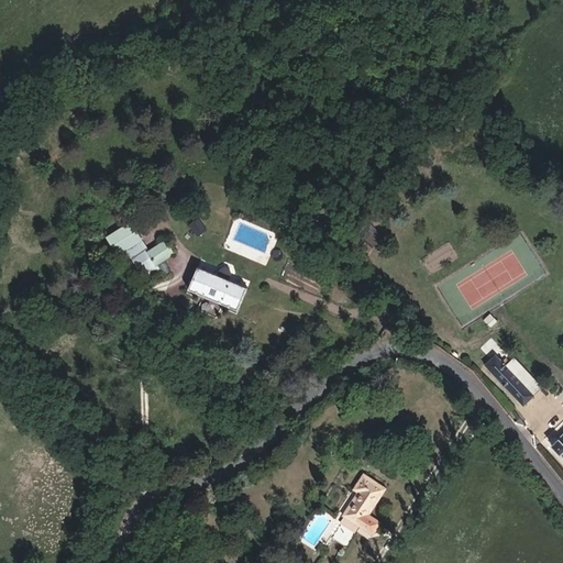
[(167,239),(150,250),(131,220),(107,235),(119,255),(128,251),(146,282),(164,272),(158,264),(176,254),(167,239)]
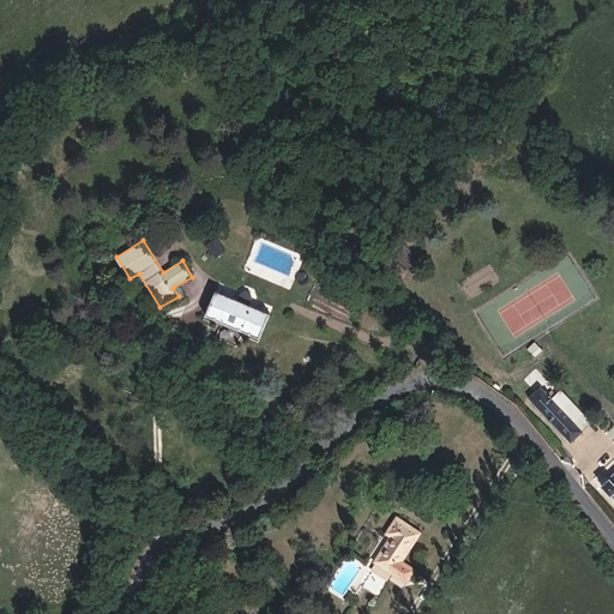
[(260,339),(271,313),(250,305),(253,298),(251,293),(246,290),(241,293),(238,300),(217,290),(206,315),(224,324),(227,320),(242,326),(240,330),(260,339)]
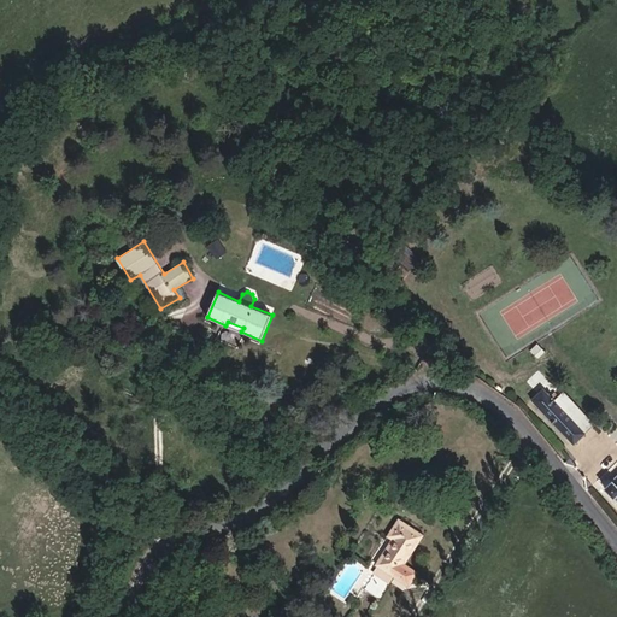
[(535,356),(541,350),(536,345),(529,351),(535,356)]
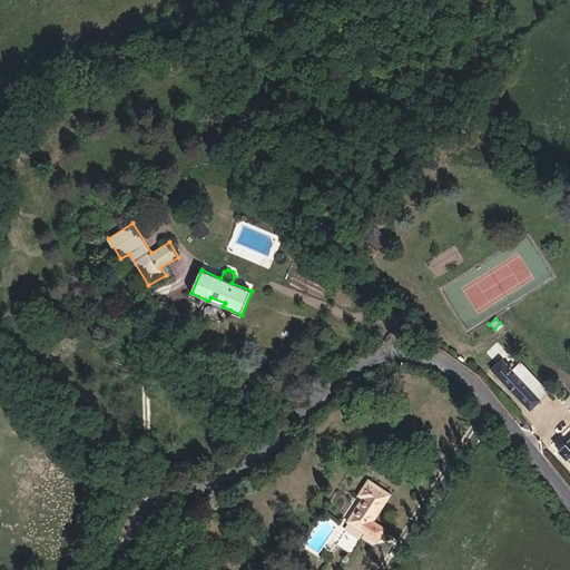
[(540,399),(548,391),(521,363),(517,367),(511,362),(508,365),(502,360),(491,370),(530,411),(541,401),(540,399)]
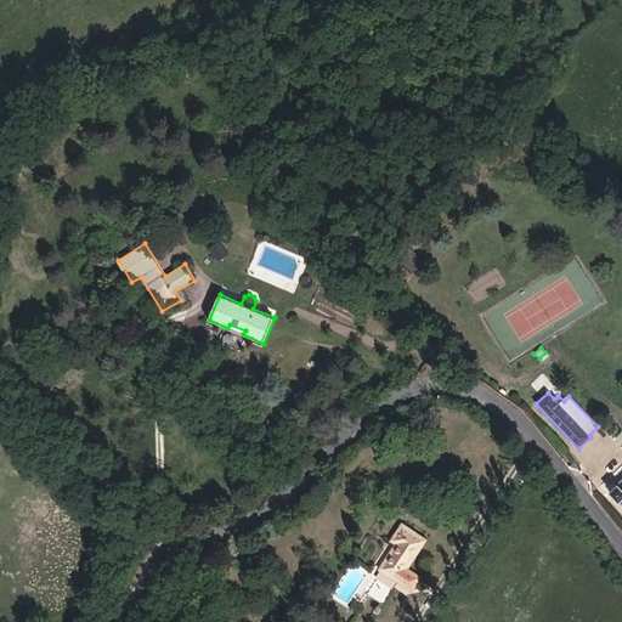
[(621,479),(609,492),(621,505),(621,479)]
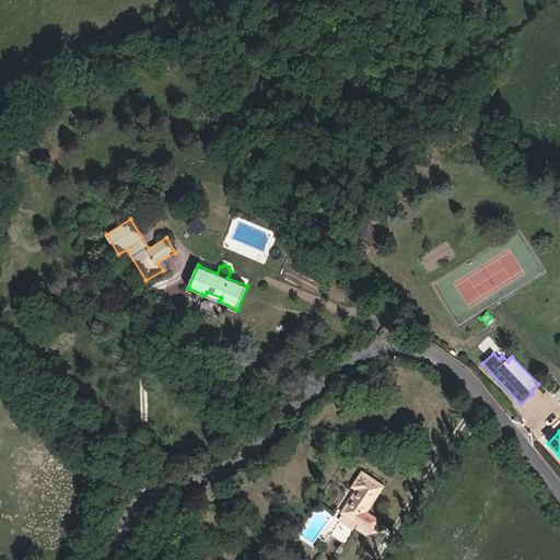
[(342,512),(358,522),(382,486),(362,473),(353,486),(359,489),(342,512)]
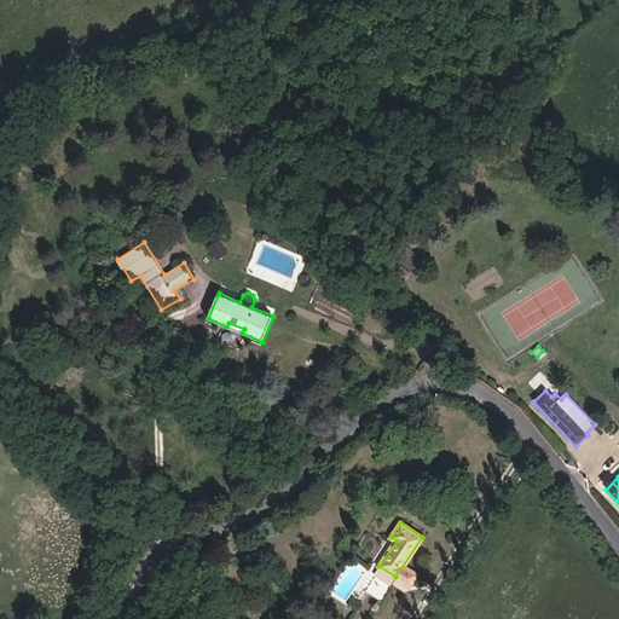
[(381,599),(391,585),(375,576),(366,589),(381,599)]
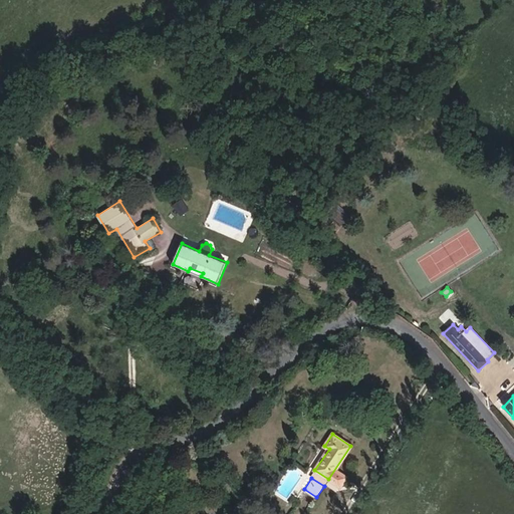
All buildings are outlined.
